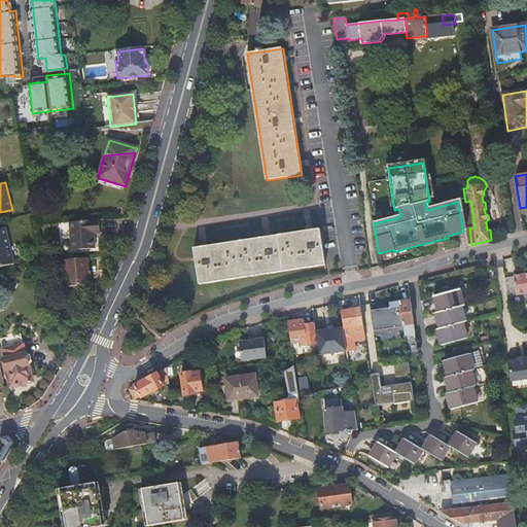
[(98,218),(70,221),(74,249),(97,247),(95,232),(99,232),(98,218)]
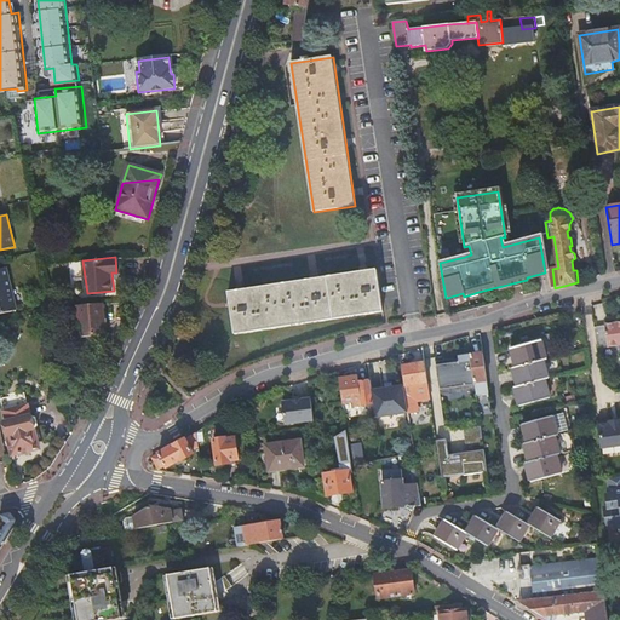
[(6,269),(0,270),(0,315),(16,311),(6,269)]
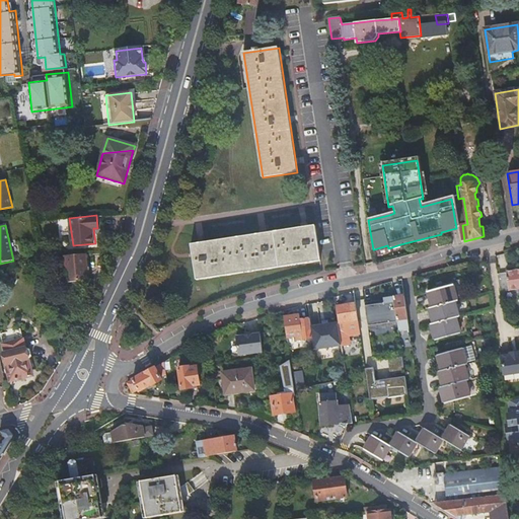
[(315,226),(191,246),(197,282),(320,262),(315,226)]
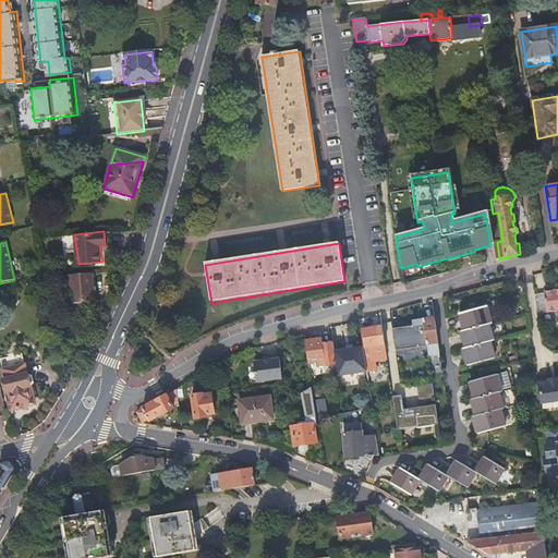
[(93,271),(70,275),(73,302),(96,299),(93,271)]
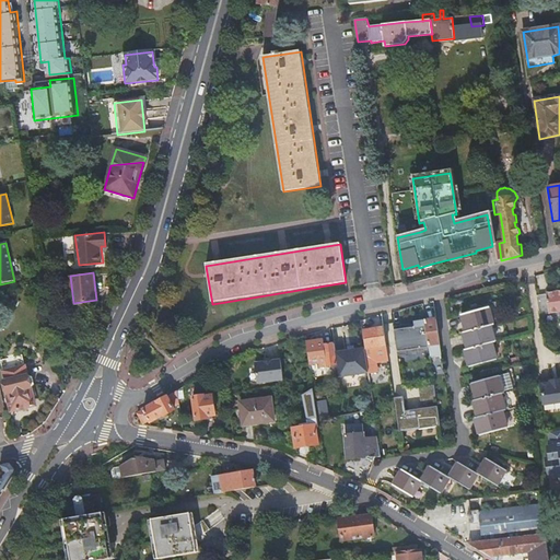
[(559,292),(547,294),(547,295),(539,296),(541,316),(559,314),(559,319),(559,292)]
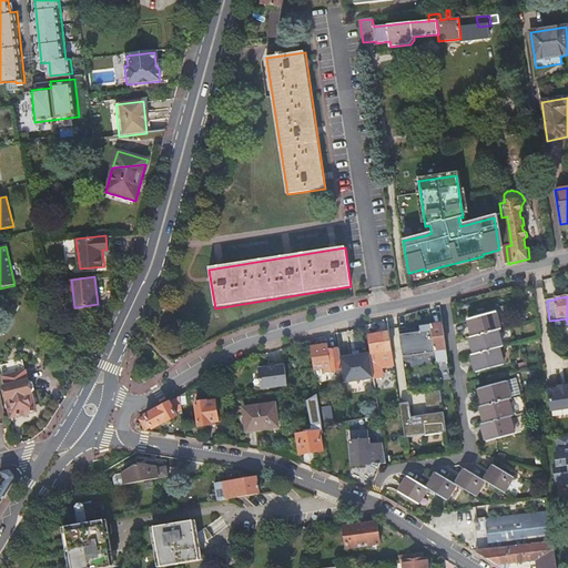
[(501,328),(497,312),(468,320),(473,336),(469,337),(475,354),(472,355),(476,372),(505,364),(501,346),(503,346),(499,330),(501,328)]
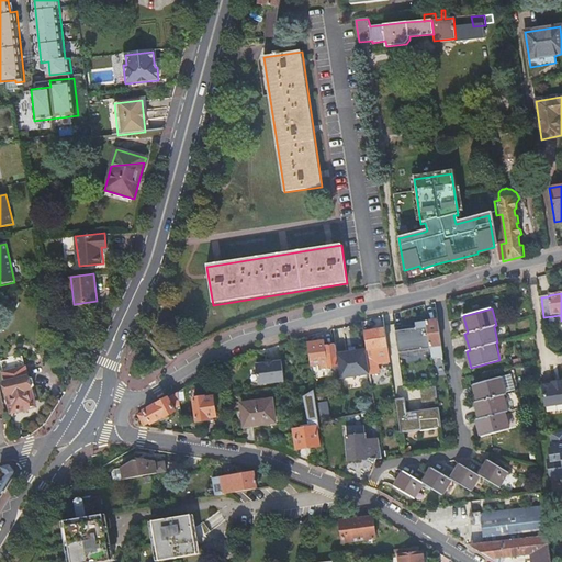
[(408,353),(431,350),(431,348),(442,346),(438,322),(427,323),(426,316),(417,318),(418,324),(415,324),(416,327),(416,329),(412,330),(412,327),(411,326),(395,328),(400,359),(409,357),(408,353)]
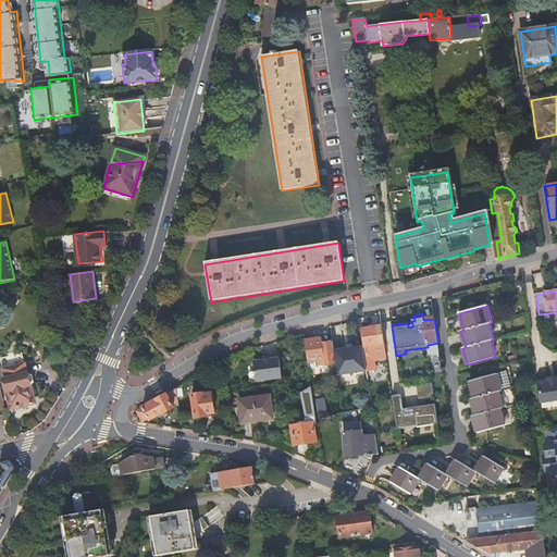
[(367,372),(368,384),(375,383),(371,347),(382,345),(383,355),(386,354),(385,348),(382,327),(362,331),(364,348),(362,348),(367,372)]
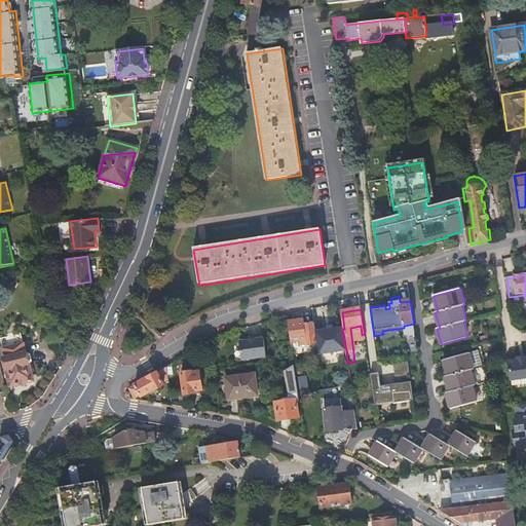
[(298,321),(288,323),(291,343),(300,341),(301,345),(316,343),(315,333),(314,324),(299,326),(298,321)]
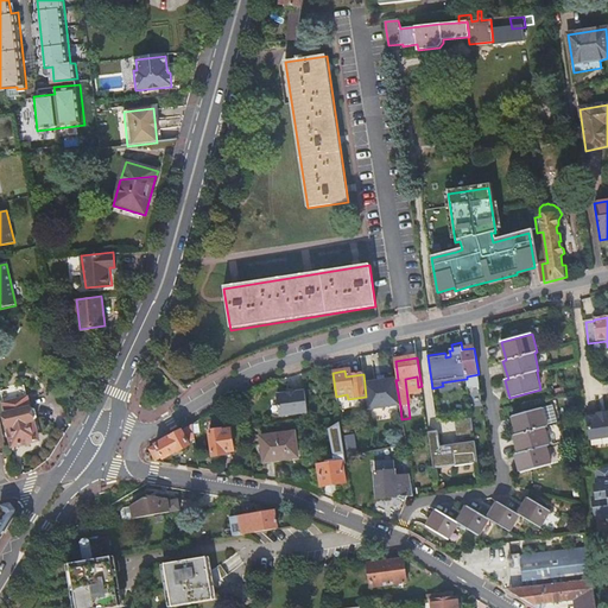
[(365,385),(366,397),(368,409),(400,406),(396,380),(384,381),(385,385),(372,387),(372,384),(365,385)]
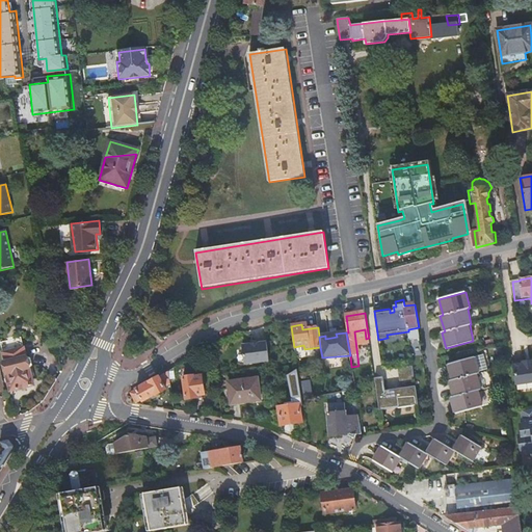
[(244,363),(269,360),(267,340),(241,344),(244,363)]
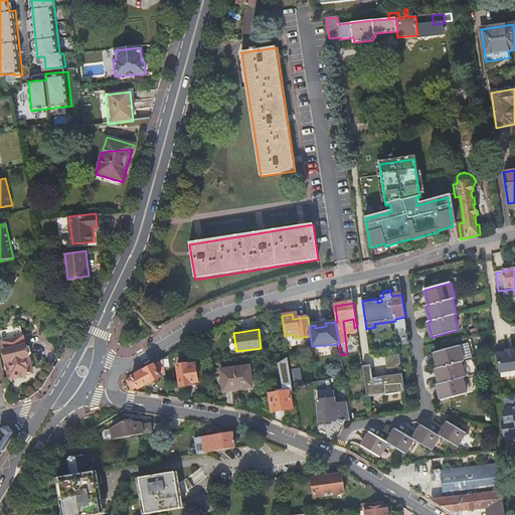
[(4,351),(11,378),(33,373),(29,356),(32,353),(30,347),(25,346),(4,351)]
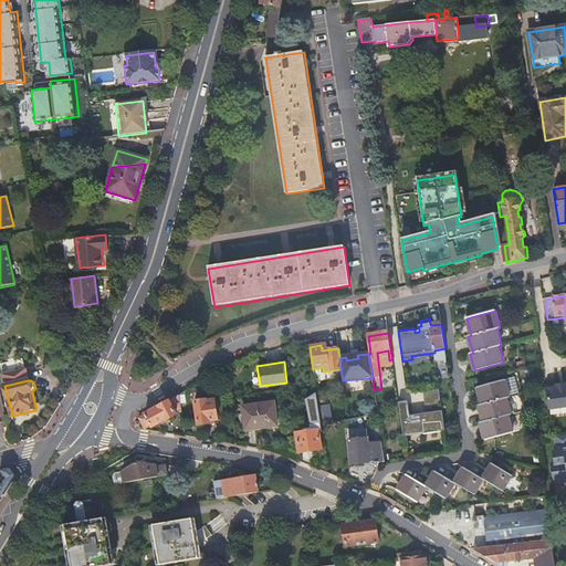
[(507,398),(503,380),(475,388),(480,406),(478,406),(482,422),(479,423),(484,440),(512,432),(507,416),(510,415),(505,398),(507,398)]
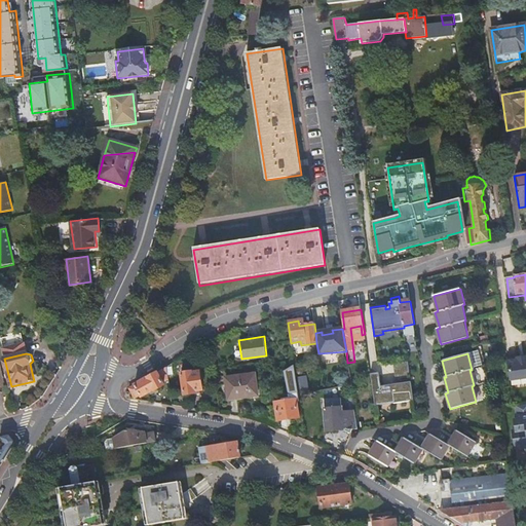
[(525,355),(506,359),(506,361),(510,376),(510,381),(525,378),(525,355)]
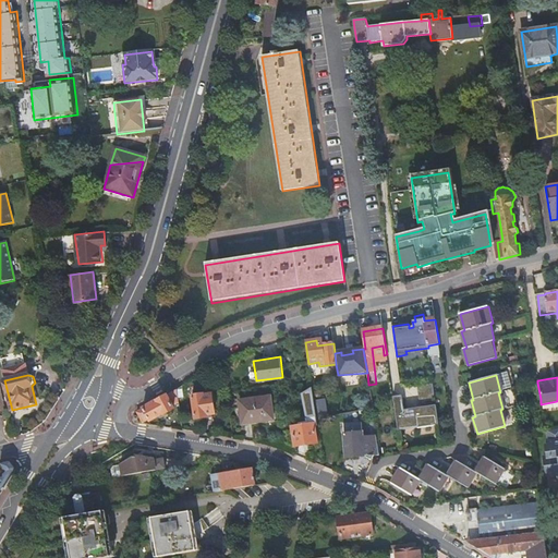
[(421,402),(436,400),(434,385),(419,387),(421,402)]
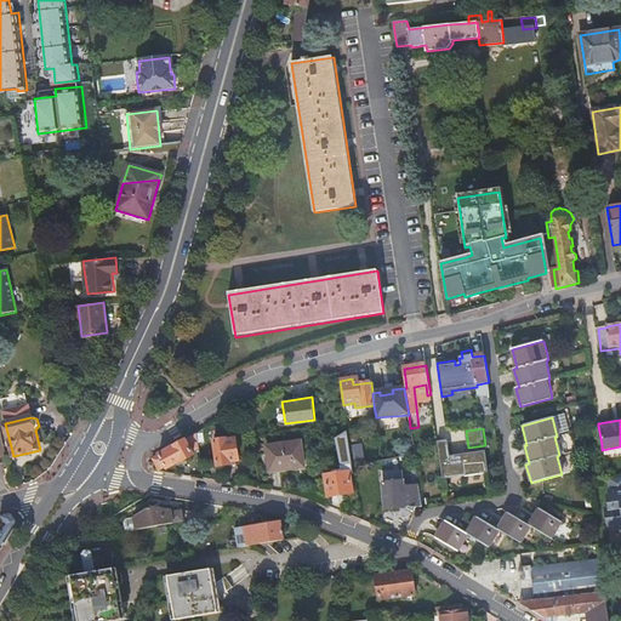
[(353,476),(353,472),(347,432),(336,439),(341,471),(341,474),(332,476),(325,477),(328,497),(353,494),(351,476),(353,476)]
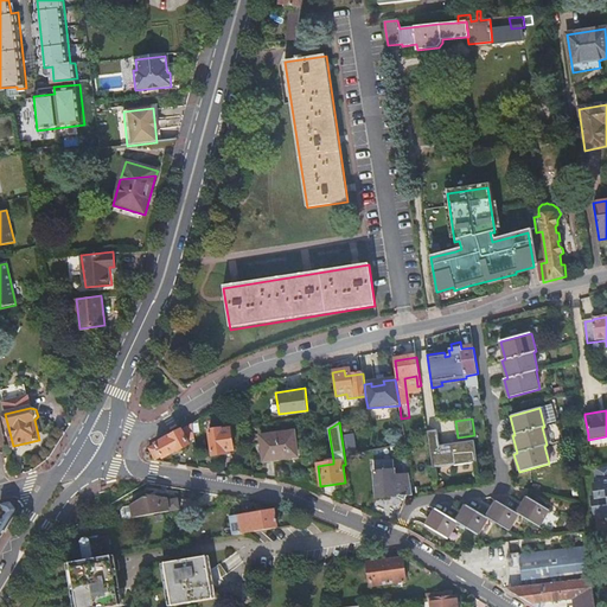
[(192,425),(148,449),(155,460),(161,458),(161,459),(164,459),(178,451),(178,452),(190,446),(186,440),(193,435),(192,425)]
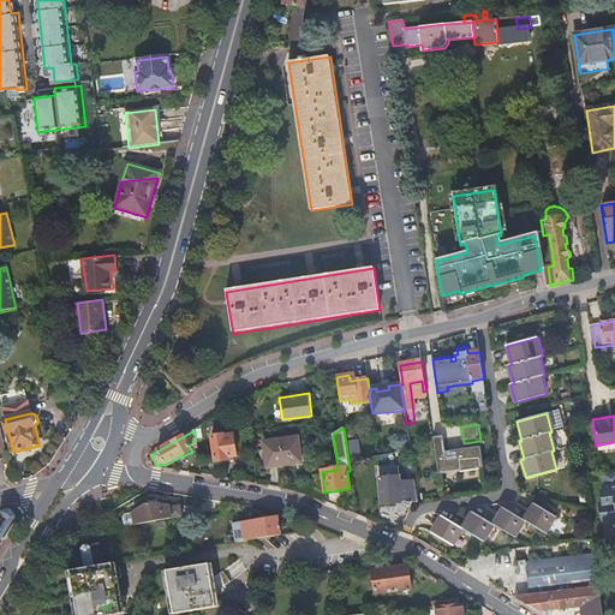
[(224,436),(212,437),(215,464),(227,461),(227,459),(237,458),(233,436),(225,437),(224,436)]
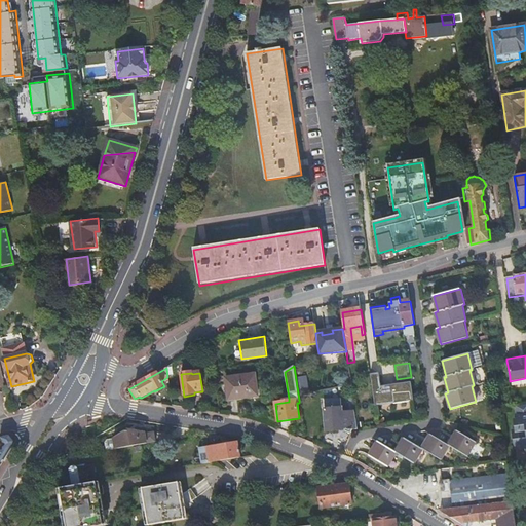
[(375,407),(414,401),(411,382),(381,387),(379,374),(372,375),(370,375),(375,407)]
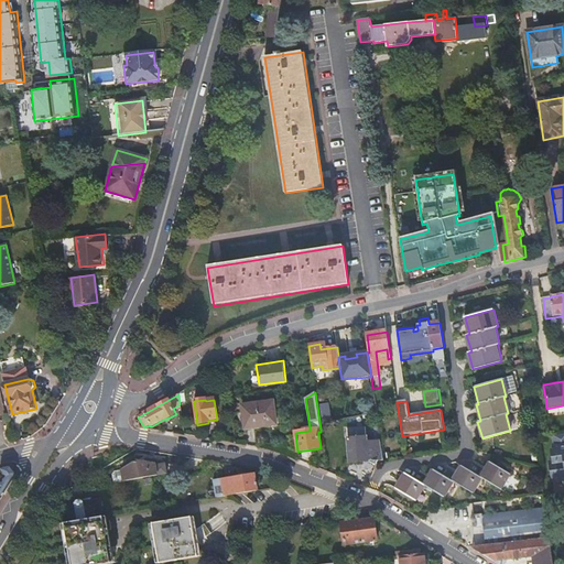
[(321,418),(331,416),(329,402),(320,402),(321,418)]
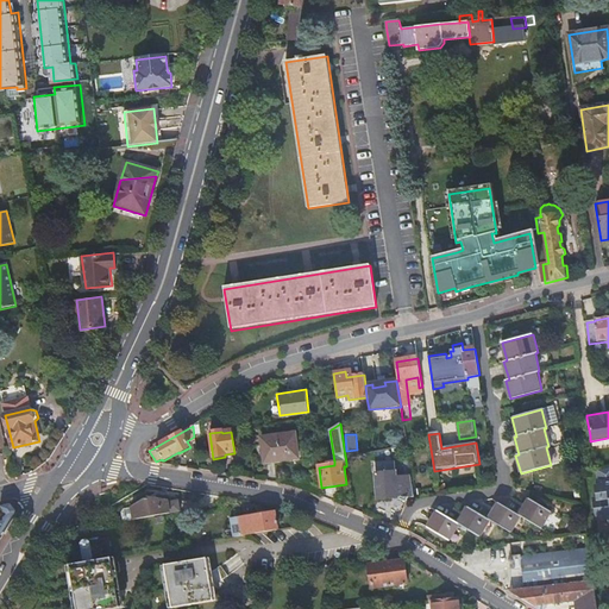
[(281,435),(262,438),(264,463),(299,459),(296,439),(281,440),(281,435)]
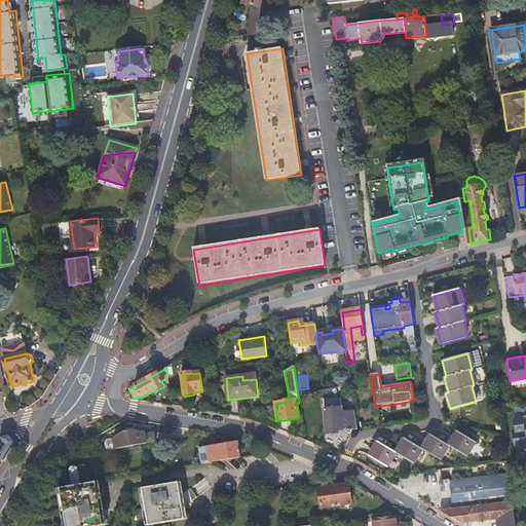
[(352,430),(351,420),(357,420),(355,413),(350,413),(348,413),(342,413),(341,400),(324,401),(326,433),(343,431),(351,435),(352,430)]
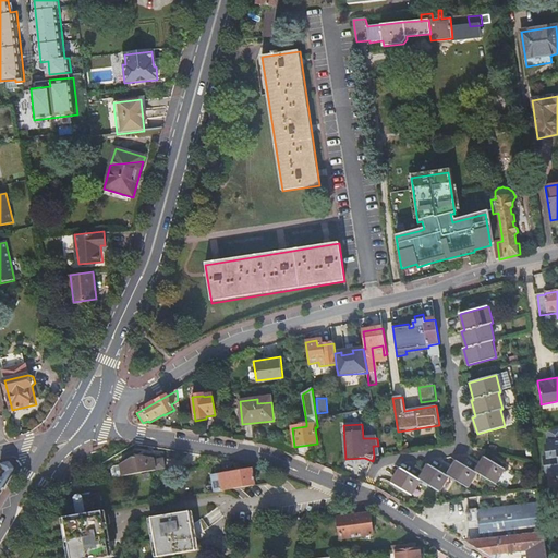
[(547,457),(544,458),(546,476),(557,473),(557,440),(548,443),(549,446),(545,446),(547,457)]
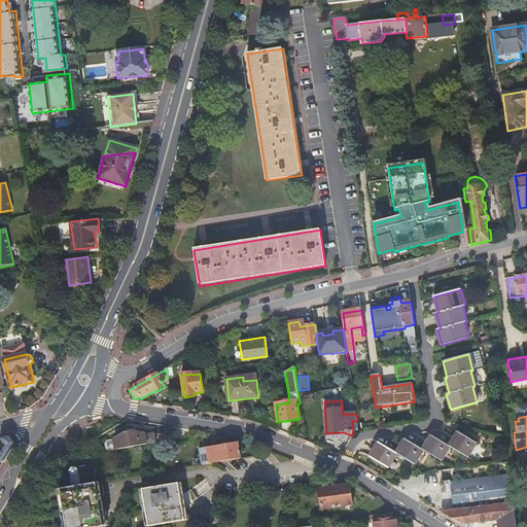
[(116,450),(141,446),(155,444),(154,434),(145,435),(145,433),(132,431),(133,433),(129,433),(128,431),(114,438),(114,440),(108,442),(106,444),(107,452),(116,450)]
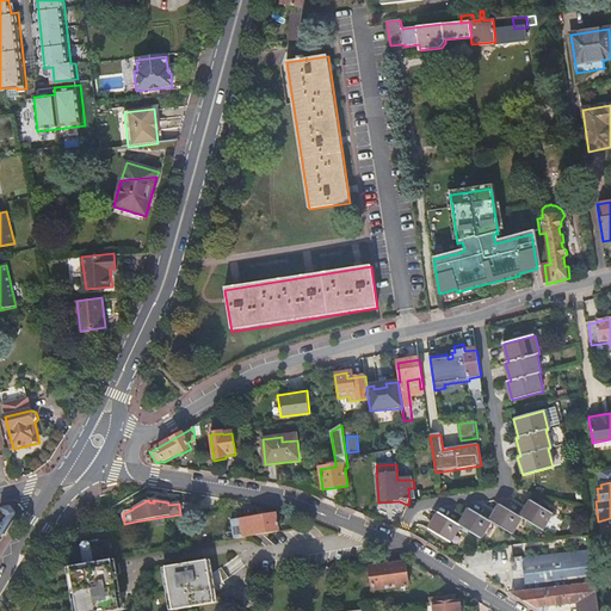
[(460,528),(438,516),(429,532),(450,545),(461,529),(481,541),(492,524),(512,536),(522,519),(543,531),(553,514),(530,501),(522,518),(500,506),(491,523),(469,511),(460,528)]
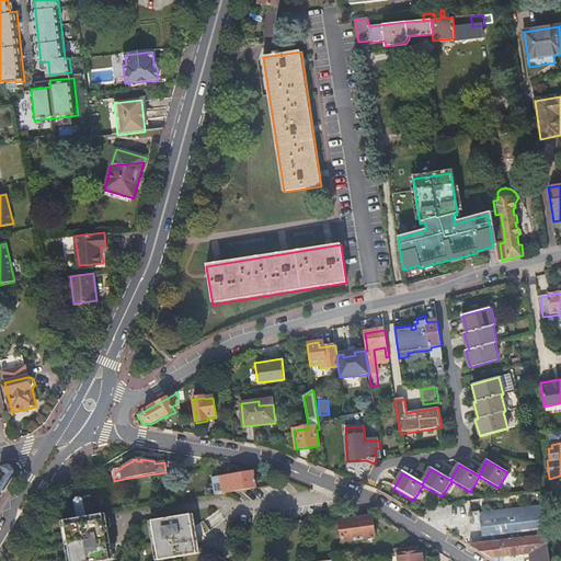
[(0,467),(7,476),(6,478),(0,485),(0,496),(0,497),(16,471),(10,464),(0,466),(0,467)]
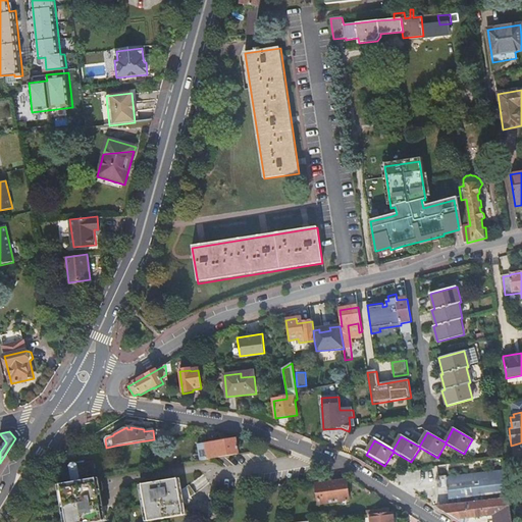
[(198,445),(201,462),(239,455),(236,439),(216,442),(216,441),(198,445)]
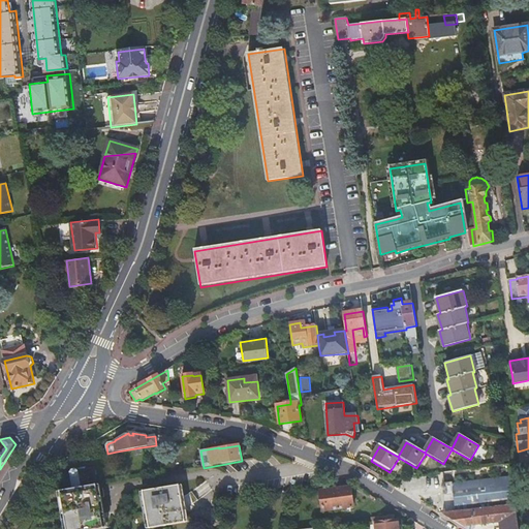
[(60,475),(62,491),(95,486),(92,469),(85,470),(69,473),(60,475)]
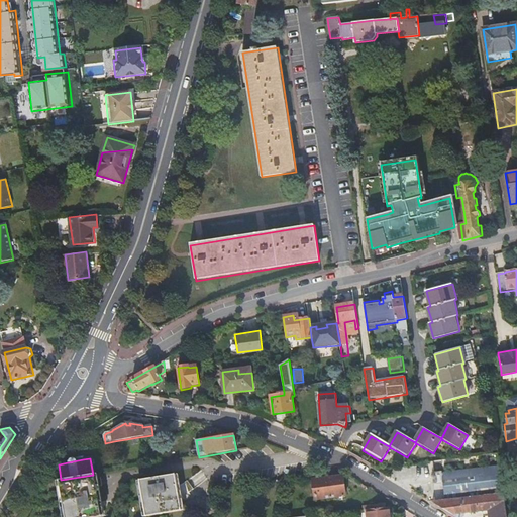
[(501,479),(499,467),(442,473),(442,472),(433,473),(435,484),(443,482),(445,501),(504,494),(503,487),(501,479)]
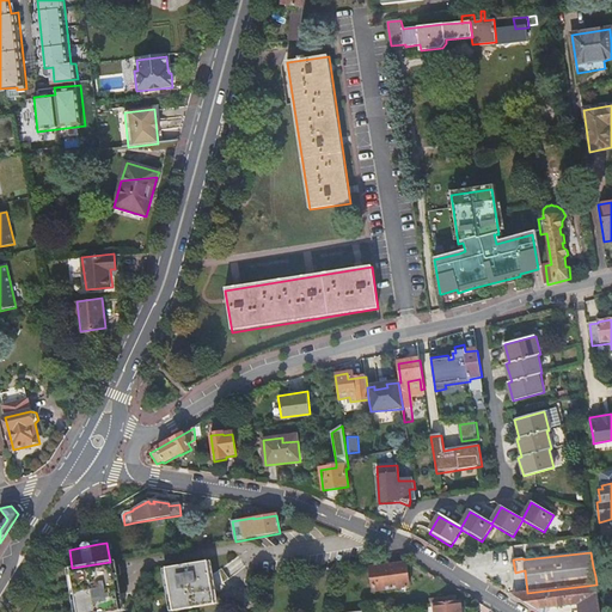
[(68,569),(77,611),(120,611),(110,562),(72,568),(68,569)]
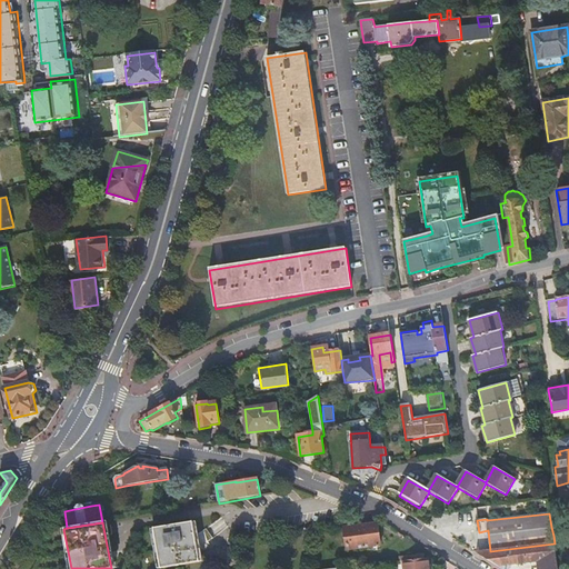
[(106,522),(102,522),(111,568),(113,568),(116,568),(106,522)]
